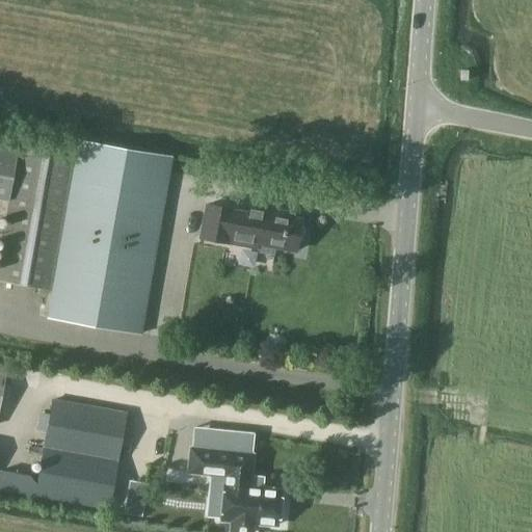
[(0,200),(9,202),(20,140),(0,136),(0,200)]
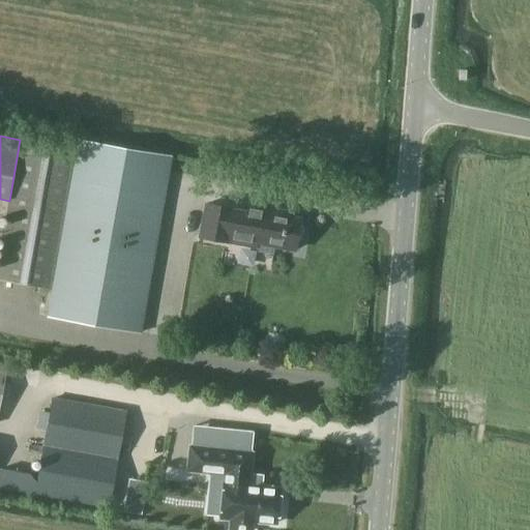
[(0,281),(52,290),(54,277),(77,149),(20,140),(9,201),(0,254),(0,281)]
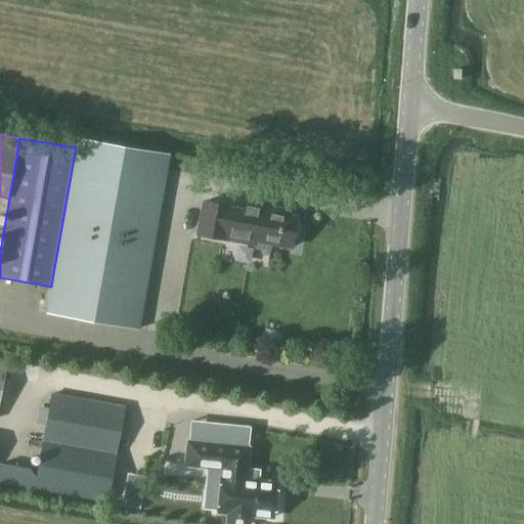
[(169,156),(77,139),(76,147),(53,274),(51,287),(46,314),(138,330),(169,156)]
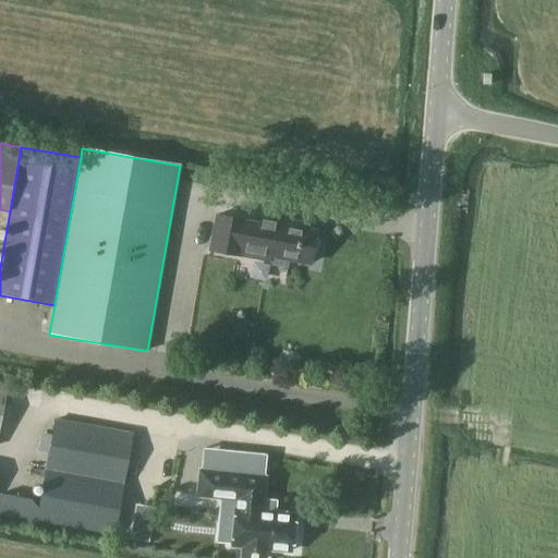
[(291,222),(273,218),(270,227),(244,221),(244,220),(217,215),(209,250),(238,255),(238,254),(259,258),(261,253),(270,255),(269,256),(310,264),(312,256),(317,253),(319,240),(315,234),(316,231),(290,227),(291,222)]
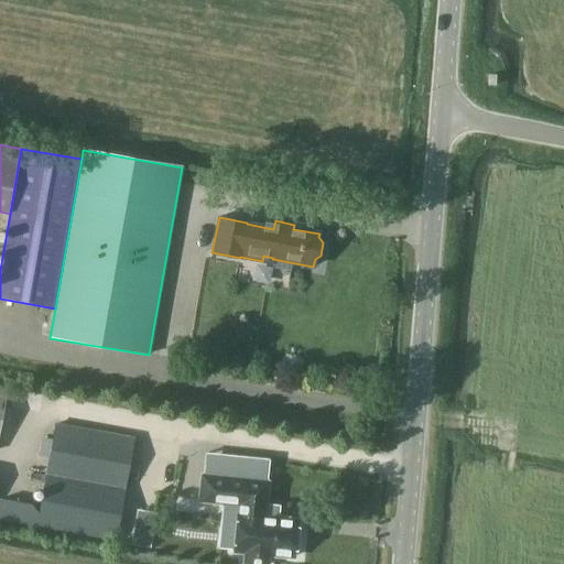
[(41,507),(0,499),(0,519),(115,541),(133,440),(54,424),(53,432),(50,431),(43,437),(39,455),(50,456),(41,507)]
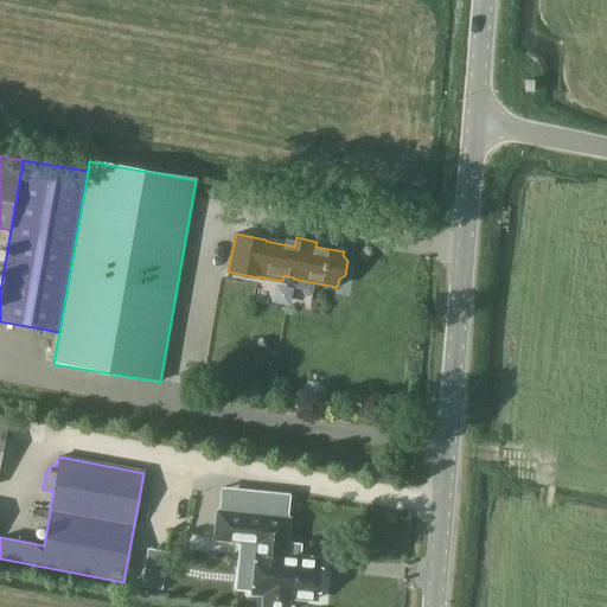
[(320,589),(323,572),(318,570),(319,560),(280,555),(280,550),(270,549),(273,518),(217,512),(215,540),(242,542),(241,549),(257,550),(253,594),(264,595),(262,606),(287,606),(288,598),(314,600),(315,589),(320,589)]
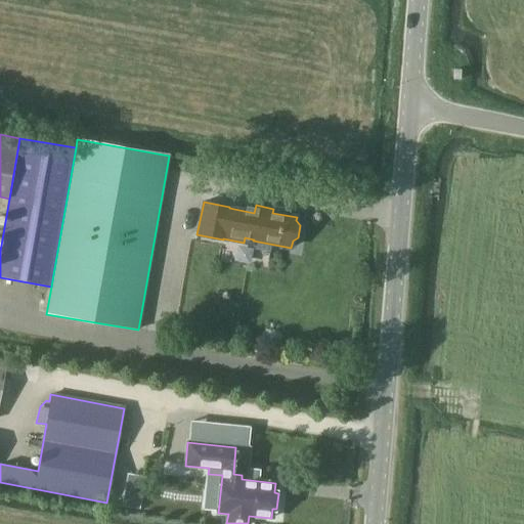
[(125,488),(122,506),(140,509),(143,491),(125,488)]
